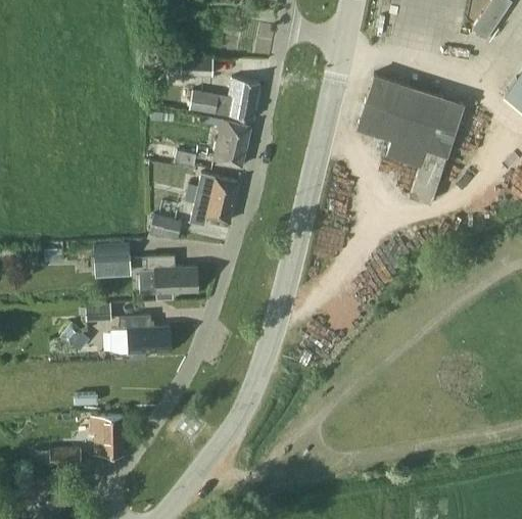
[(510,0),(490,0),(472,29),(486,39),(512,1),(510,0)]
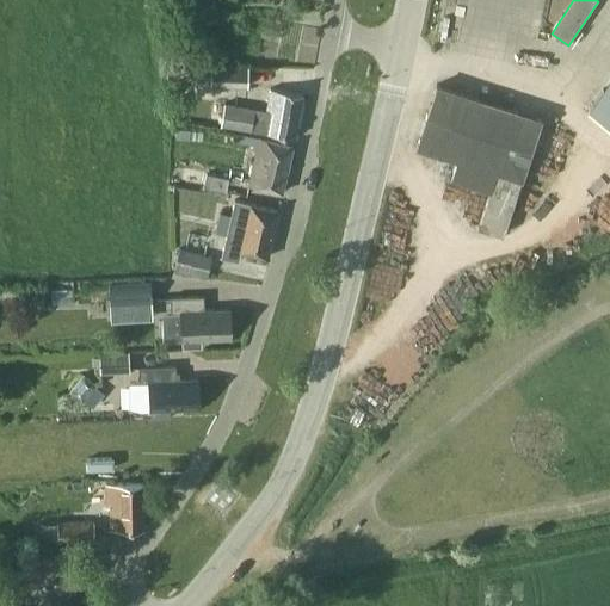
[(183,67),(172,67),(172,80),(183,80),(183,67)]
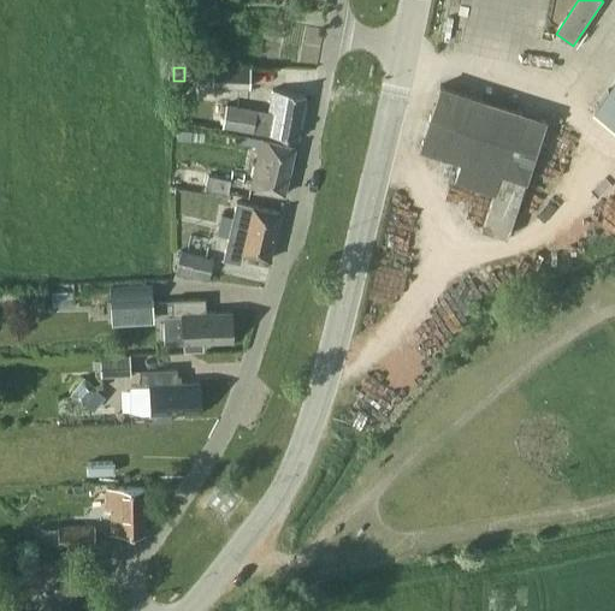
[(214,67),(214,72),(197,71),(196,87),(213,88),(213,90),(250,92),(252,70),(214,67)]
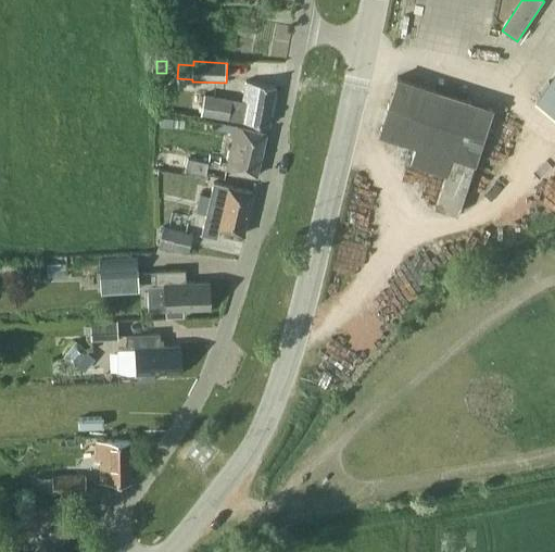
[(554,77),(538,103),(554,115),(554,77)]
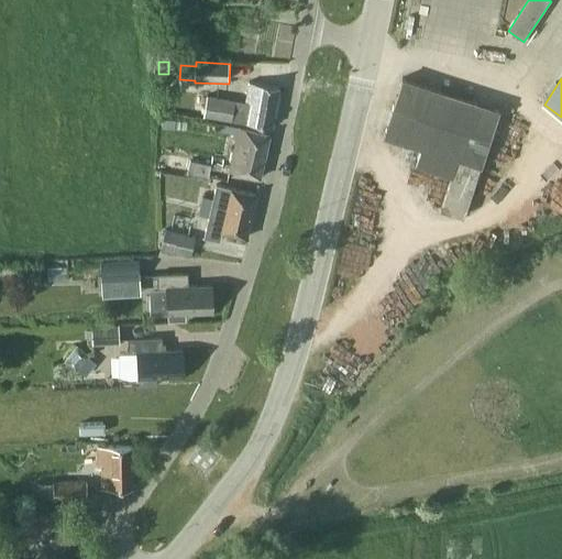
[(464,219),(499,112),(404,81),(385,136),(422,149),(417,166),(452,177),(441,211),(464,219)]
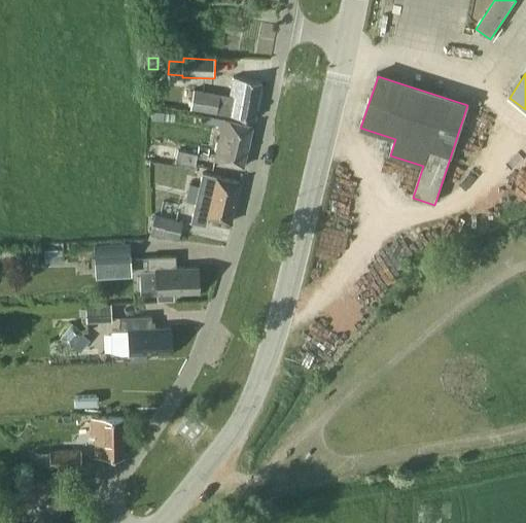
[(195,93),(191,111),(255,121),(261,84),(235,79),(232,99),(195,93)]
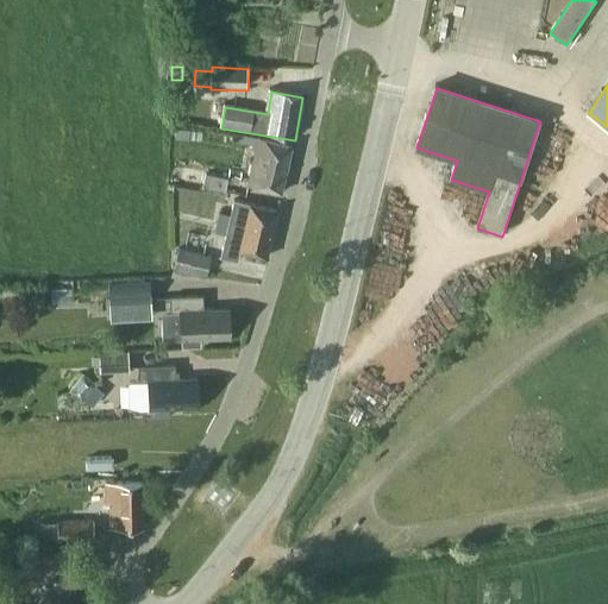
[(249,187),(282,195),(293,149),(259,140),(249,187)]
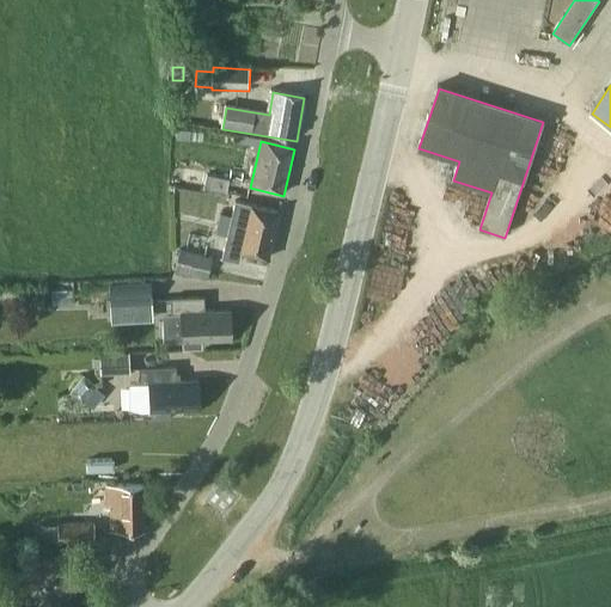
[(233,195),(236,181),(213,176),(209,190),(233,195)]
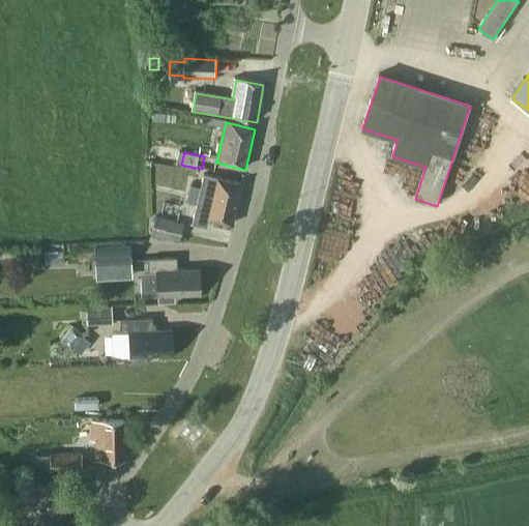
[(202,188),(198,207),(194,226),(208,229),(210,221),(233,226),(242,185),(218,180),(205,177),(202,188)]
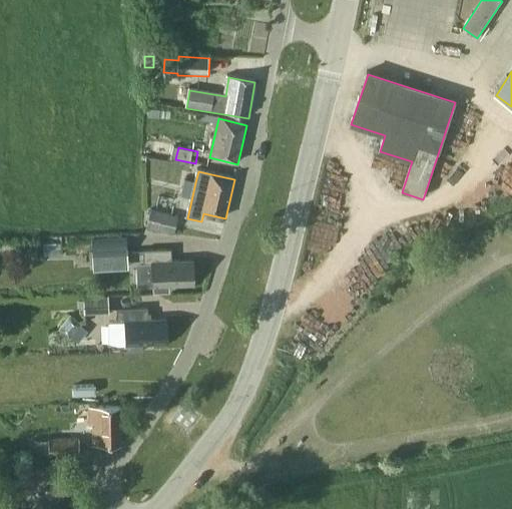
[(179,218),(151,211),(147,229),(174,236),(179,218)]
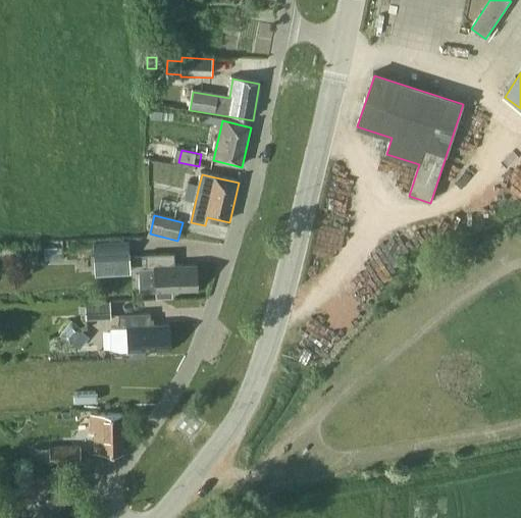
[(129,243),(94,245),(95,265),(131,263),(129,243)]
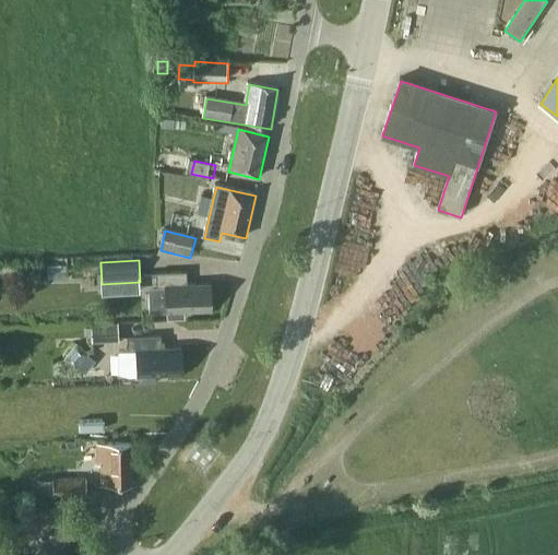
[(39,278),(38,268),(18,269),(18,279),(39,278)]
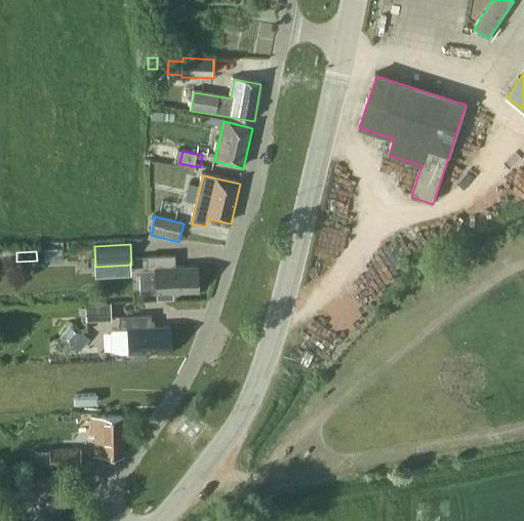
[(140,294),(157,294),(158,302),(174,302),(174,294),(199,293),(198,269),(176,269),(176,257),(147,258),(148,276),(140,277),(140,294)]
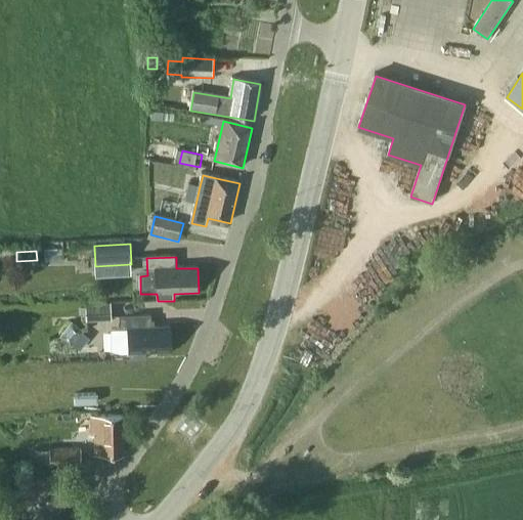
[(86,305),(87,323),(112,322),(112,304),(86,305)]
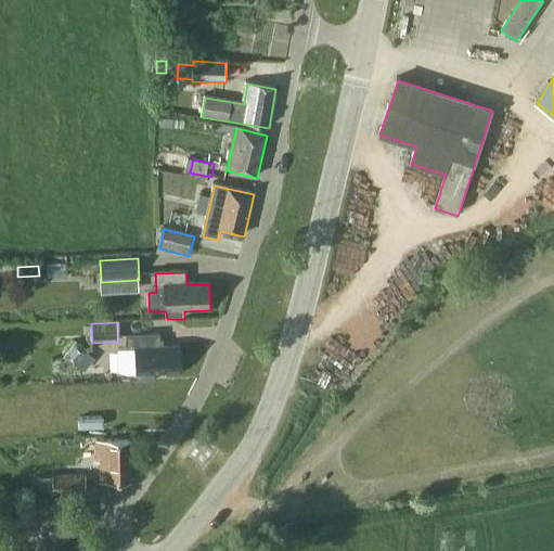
[(127,351),(124,351),(118,355),(118,373),(125,376),(137,375),(138,384),(155,383),(154,374),(181,373),(180,347),(160,348),(160,335),(126,337),(127,351)]
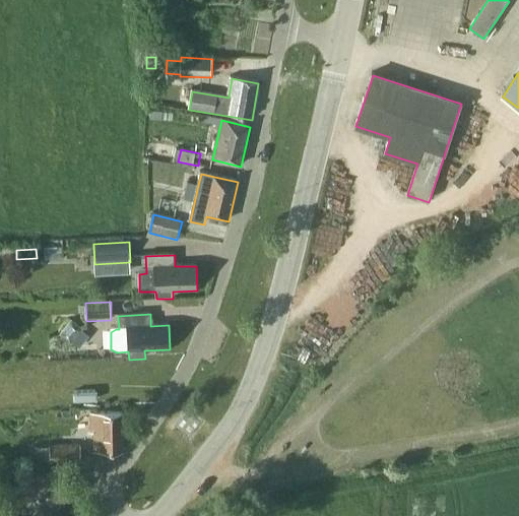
[(71,320),(59,336),(72,345),(84,330),(71,320)]
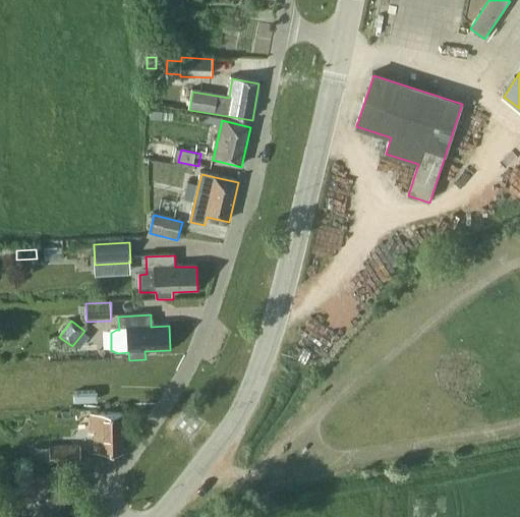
[(92,436),(95,435),(96,455),(123,454),(123,415),(92,415),(92,436)]
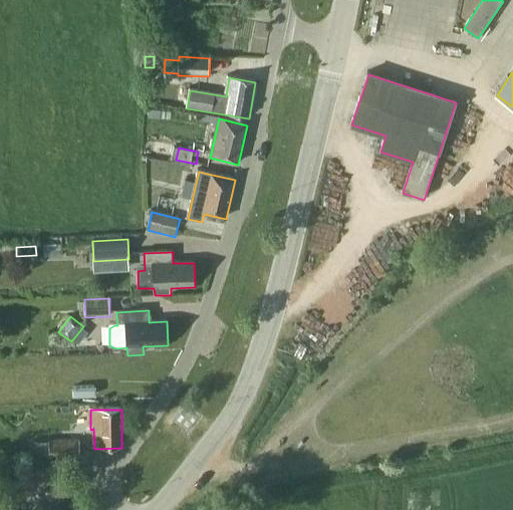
[(78,442),(49,442),(49,459),(78,459),(78,442)]
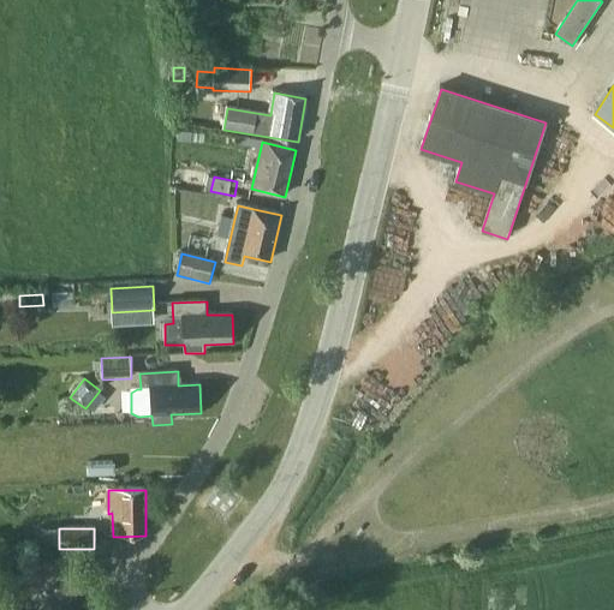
[(27,567),(7,587),(25,605),(25,606),(22,609),(69,609),(66,605),(65,604),(85,582),(78,575),(75,579),(47,552),(29,570),(27,567)]
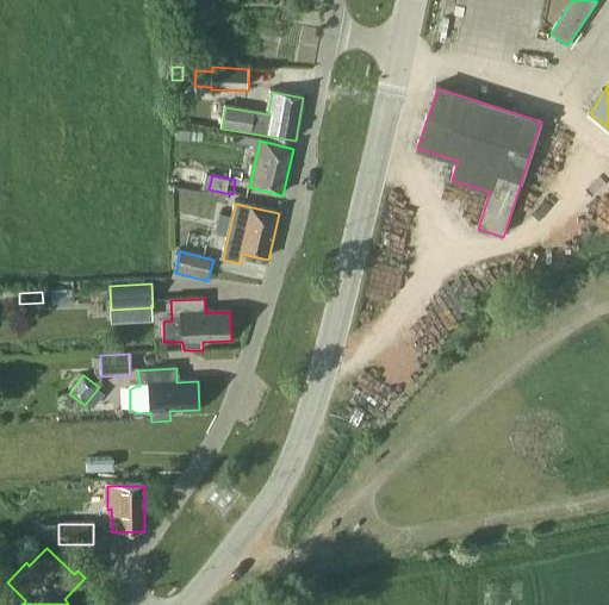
All buildings are outlined.
